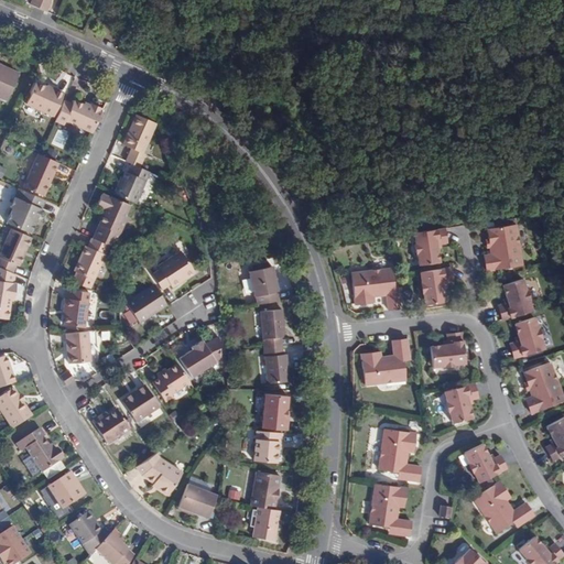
[(32,0),(30,6),(49,12),(53,0),(32,0)]
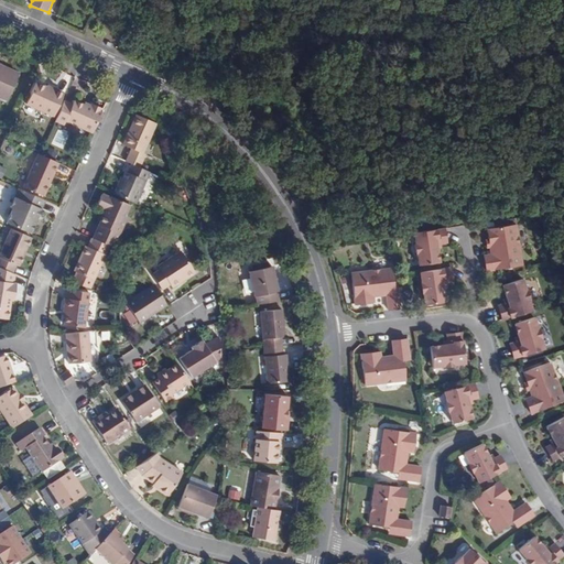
[(0,98),(8,101),(20,72),(7,66),(6,69),(0,66),(0,98)]
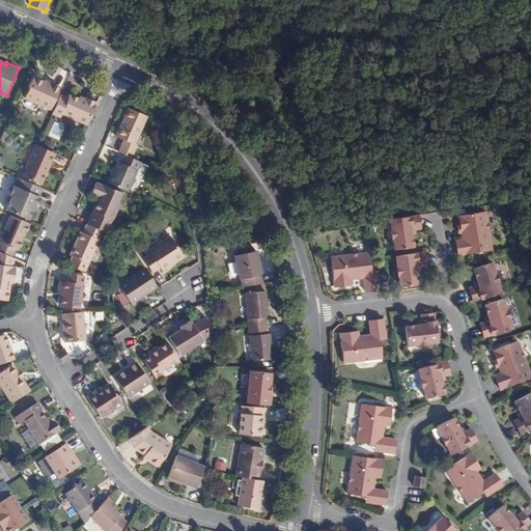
[(40,106),(51,110),(61,87),(46,80),(45,82),(34,78),(26,99),(40,106)]
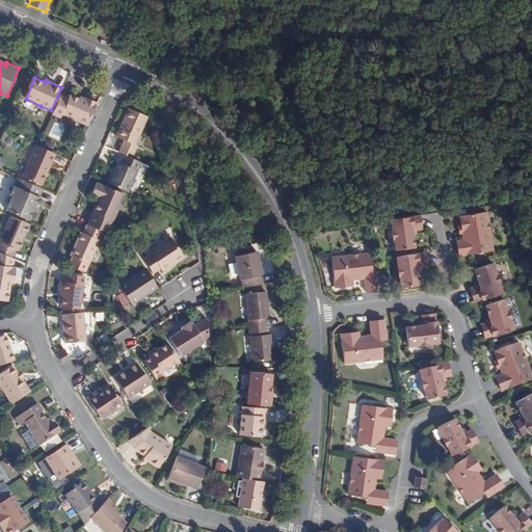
[(62,114),(87,125),(97,103),(87,99),(86,102),(80,100),(71,96),(70,100),(60,96),(52,114),(60,118),(62,114)]
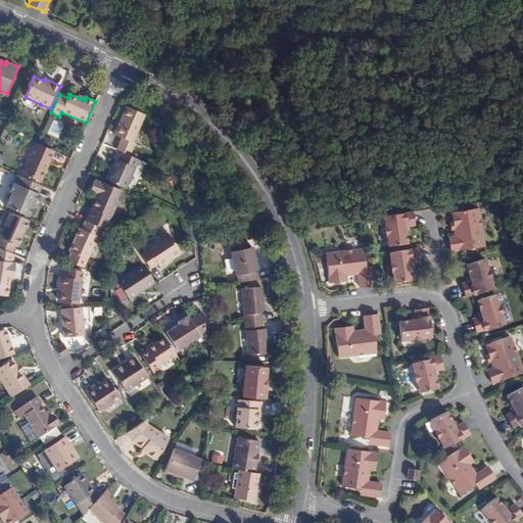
[(122,138),(116,149),(122,151),(131,156),(136,144),(133,143),(146,115),(127,106),(113,135),(122,138)]
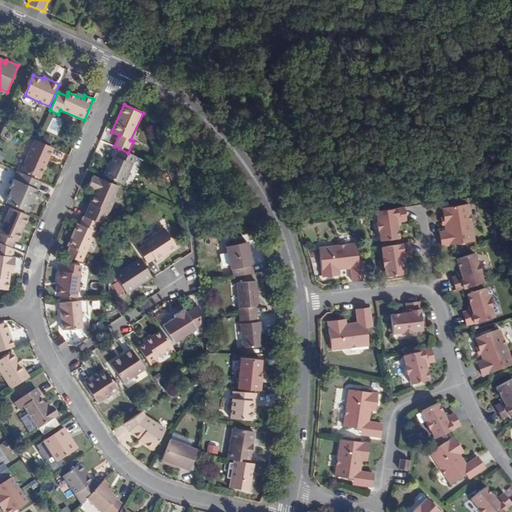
[(41,179),(54,148),(36,140),(34,140),(21,169),(41,179)]
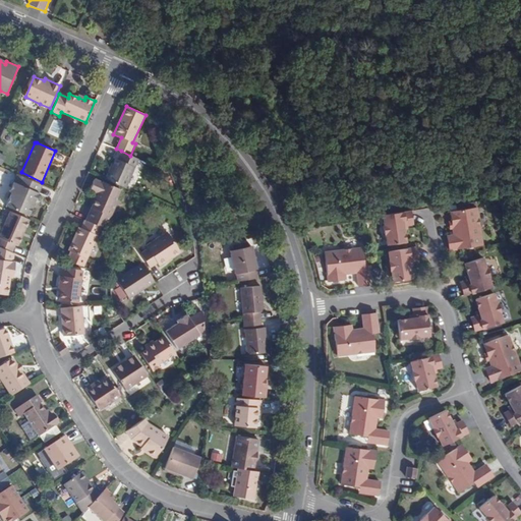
[(111,164),(105,179),(127,188),(139,159),(130,156),(121,151),(118,159),(115,166),(111,164)]
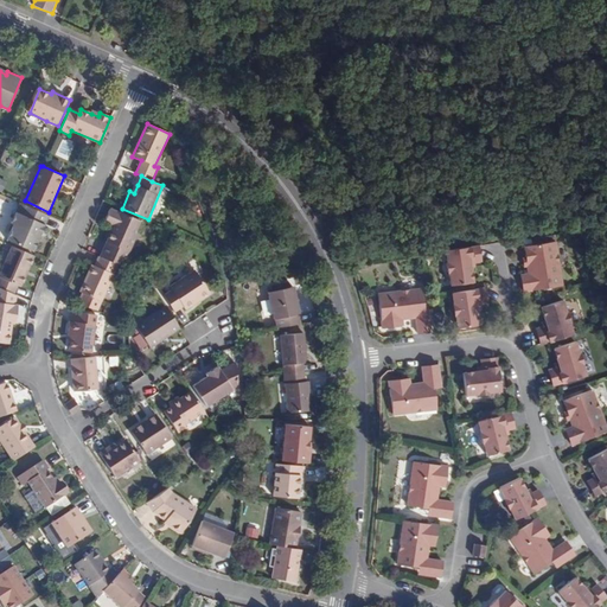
[(33,251),(50,216),(20,203),(11,224),(13,225),(7,240),(33,251)]
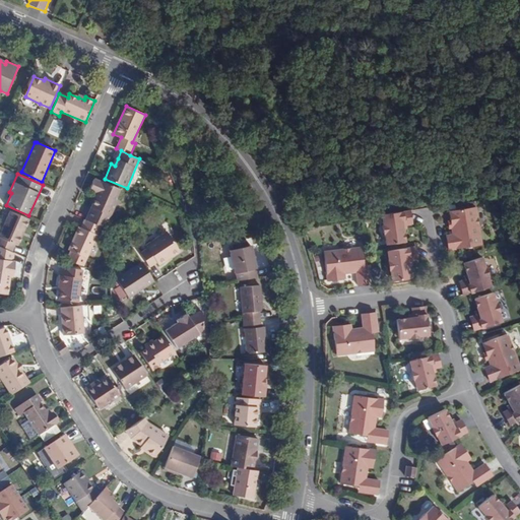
[(86,220),(102,228),(106,230),(119,201),(117,201),(121,190),(94,179),(89,191),(93,193),(96,194),(93,202),(86,220)]
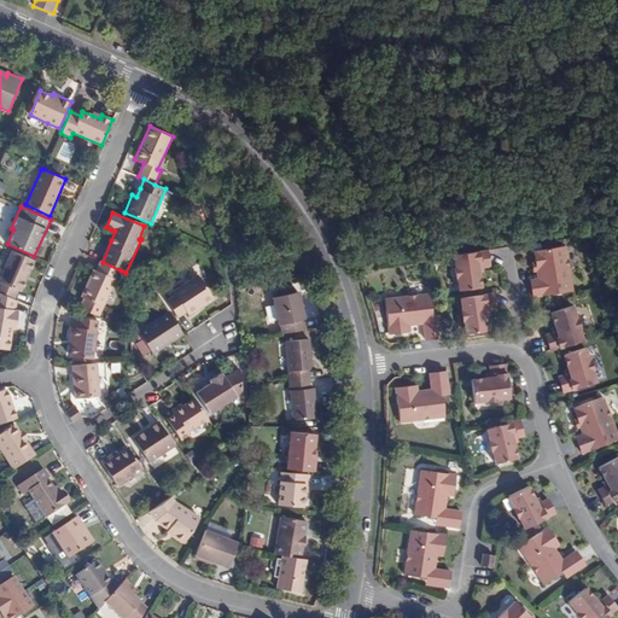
[(536,262),(537,269),(538,278),(530,279),(532,296),(572,290),(565,245),(535,250),(536,262)]
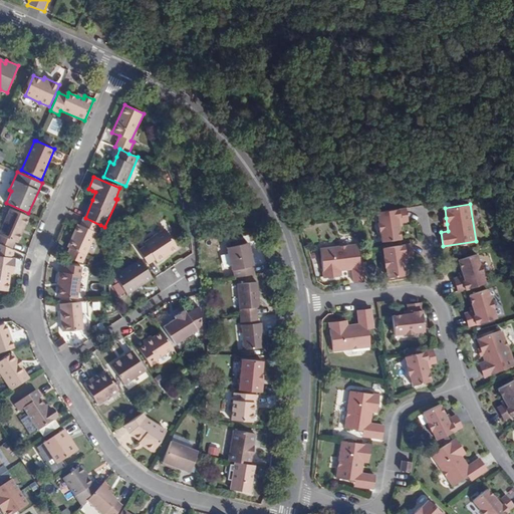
[(18,243),(29,217),(9,208),(0,230),(0,243),(12,249),(15,242),(18,243)]
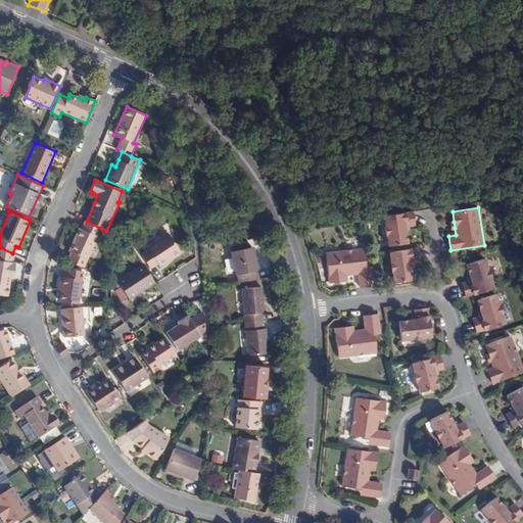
[(410,211),(390,215),(392,226),(390,227),(391,235),(393,235),(395,245),(423,242),(422,234),(421,227),(416,228),(413,228),(412,226),(410,211)]
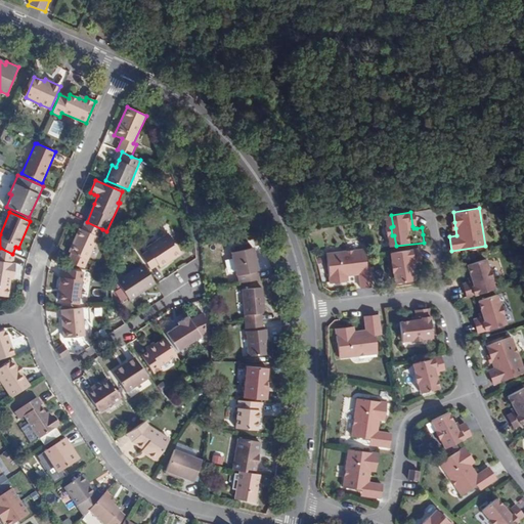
[(87,222),(85,221),(82,229),(79,228),(70,252),(72,253),(68,262),(85,268),(89,261),(102,229),(87,222)]
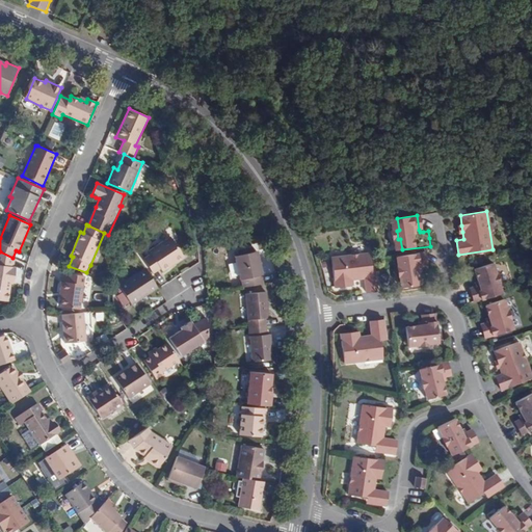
[(144,259),(154,273),(161,269),(162,272),(184,258),(170,236),(149,250),(151,254),(144,259)]
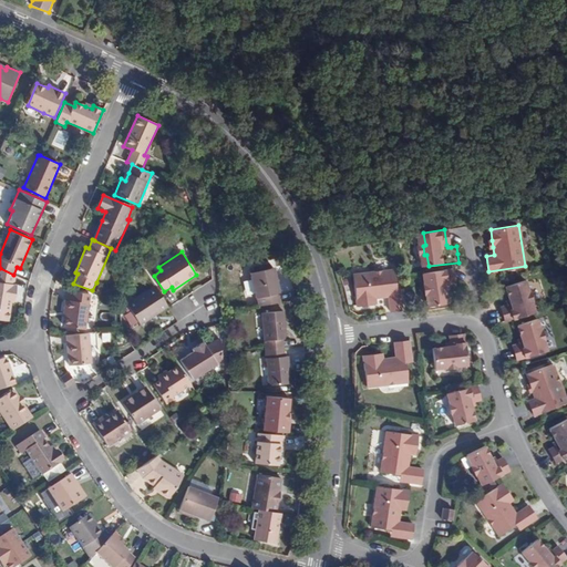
[(0,319),(9,321),(17,276),(13,275),(0,268),(0,319)]
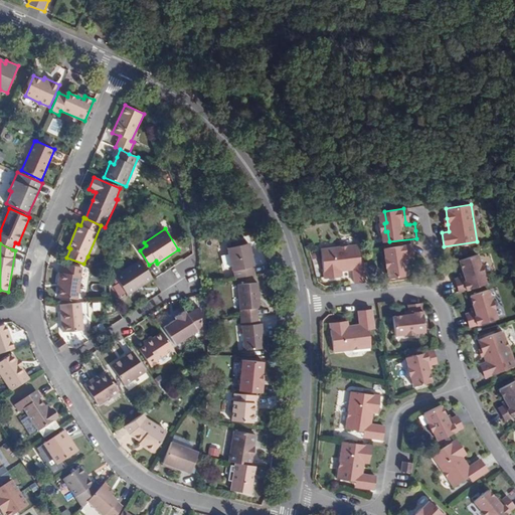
[(235,278),(255,274),(253,266),(254,266),(249,243),(227,248),(231,272),(234,272),(235,278)]
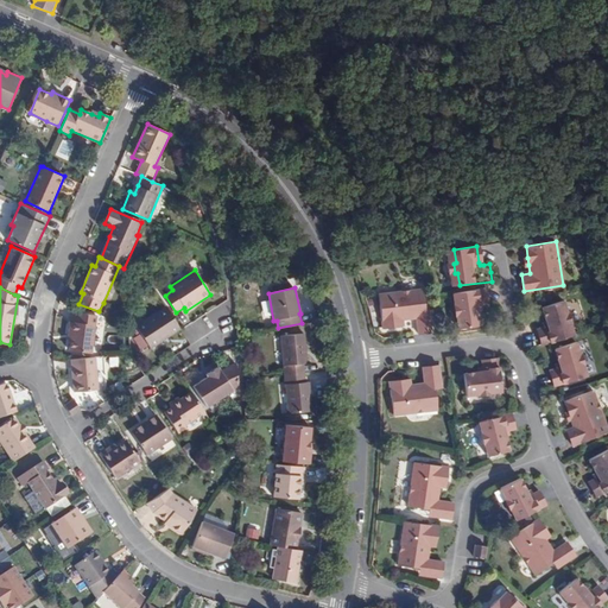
[(483,289),(460,292),(462,305),(460,305),(462,316),(464,316),(466,327),(499,323),(496,312),(496,306),(489,308),(486,308),(485,304),(483,289)]
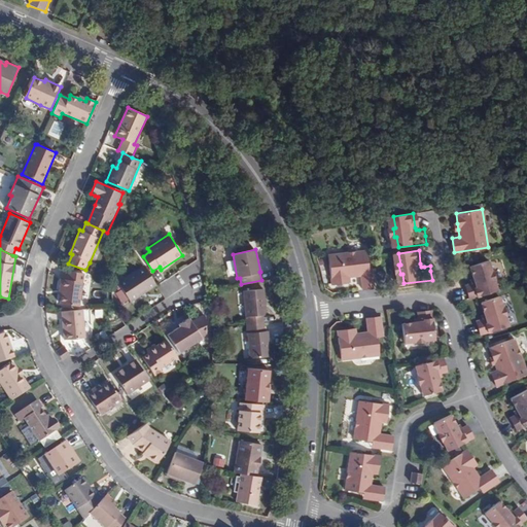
[(361,275),(363,289),(370,289),(377,288),(375,274),(369,275),(367,269),(364,251),(327,255),(331,284),(350,282),(350,276),(361,275)]
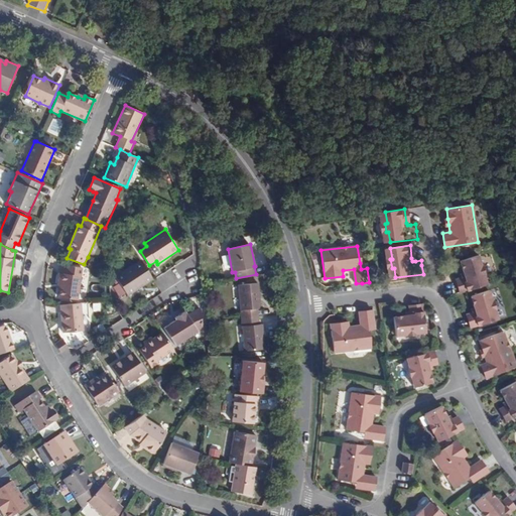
[(456,277),(460,292),(487,284),(484,273),(486,272),(483,265),(481,265),(479,255),(461,259),(464,273),(465,275),(462,276),(456,277)]
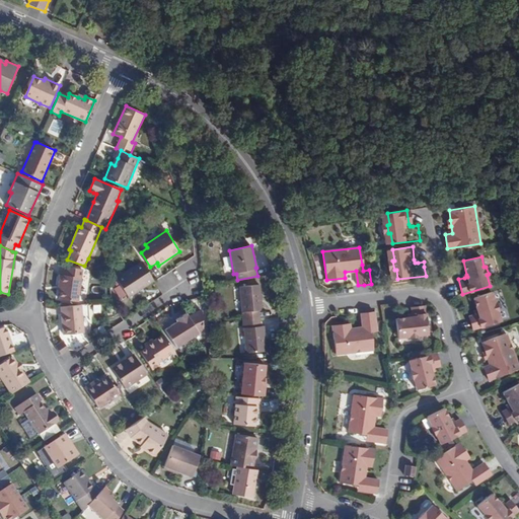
[(130,297),(155,282),(141,262),(117,278),(130,297)]
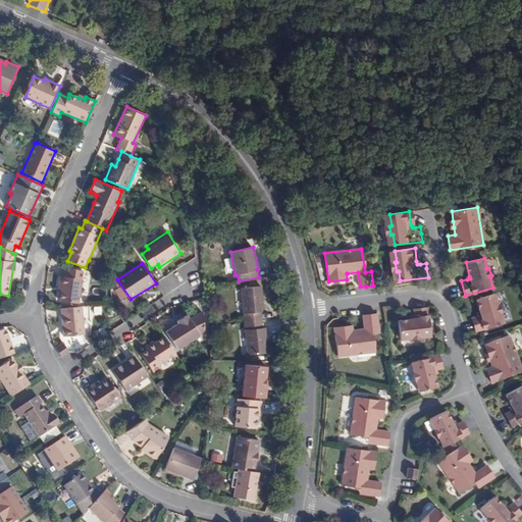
[(59,274),(58,281),(61,282),(60,292),(59,301),(79,304),(84,271),(63,268),(62,274),(59,274)]
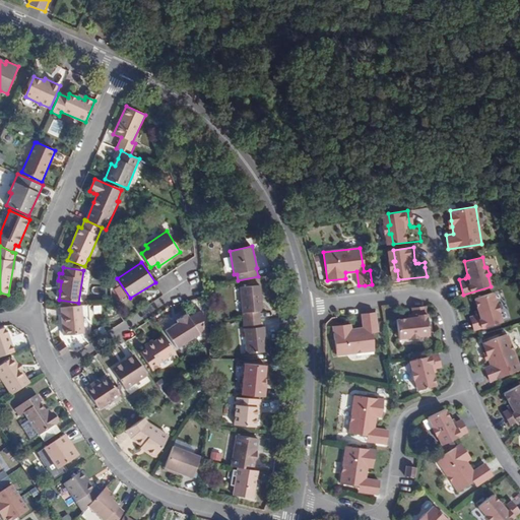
[(243,312),(263,311),(260,285),(241,287),(243,312)]
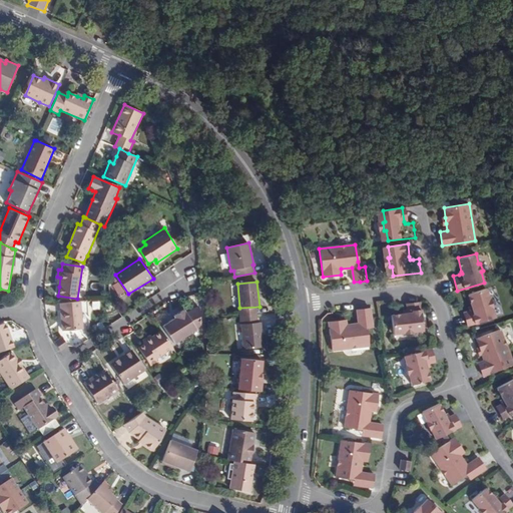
[(468,294),(472,306),(473,308),(469,309),(464,311),(467,324),(495,317),(492,308),(494,307),(491,299),(489,299),(487,288),(468,294)]
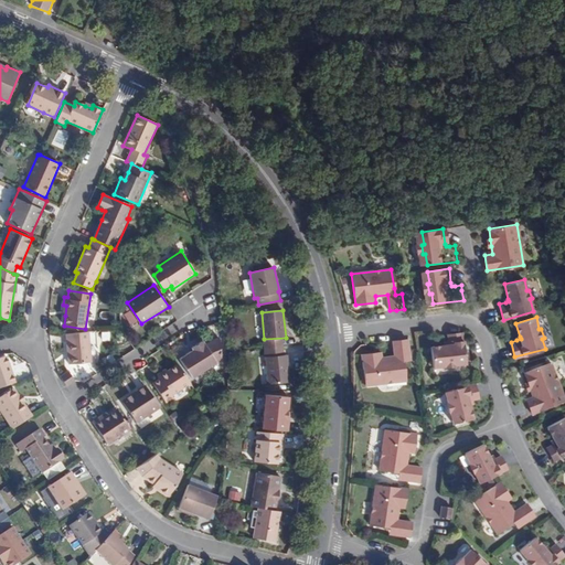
[(91,331),(65,333),(68,364),(93,362),(91,331)]
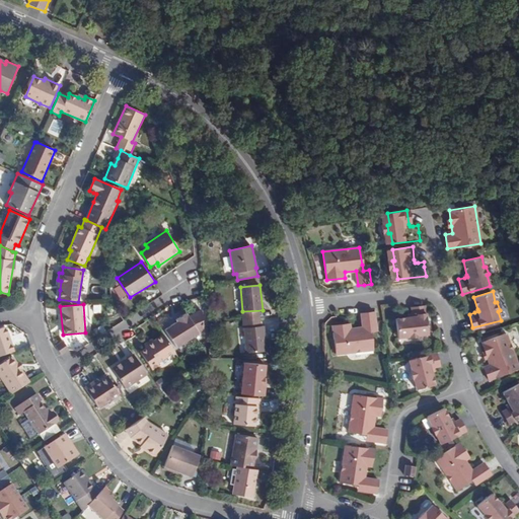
[(413,308),(413,313),(413,316),(411,317),(396,318),(398,338),(410,337),(410,338),(419,338),(419,335),(429,334),(425,305),(413,308)]
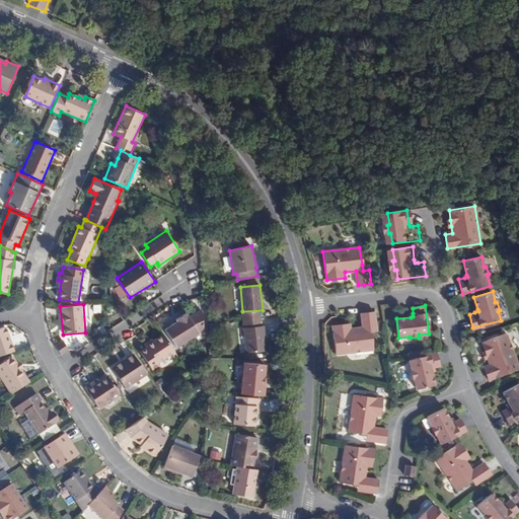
[(203,330),(201,307),(188,315),(187,313),(175,320),(176,322),(165,328),(177,348),(203,330)]
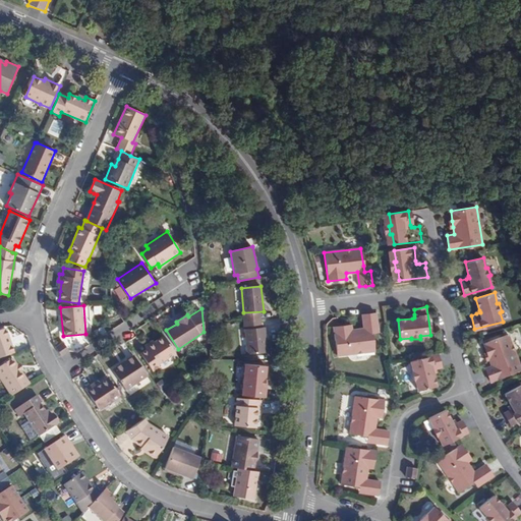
[(378,341),(373,313),(360,314),(361,321),(361,324),(358,325),(345,327),(347,345),(358,344),(358,346),(367,344),(367,343),(378,341)]
